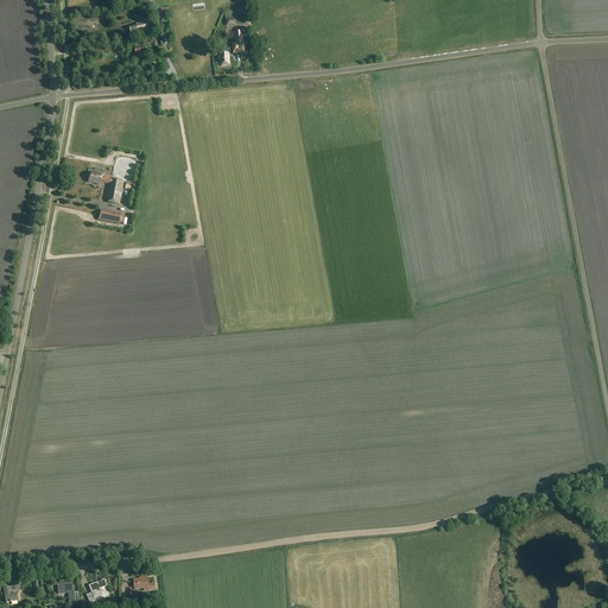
[(130,27),(131,36),(138,35),(138,32),(149,30),(147,21),(135,24),(135,26),(130,27)]
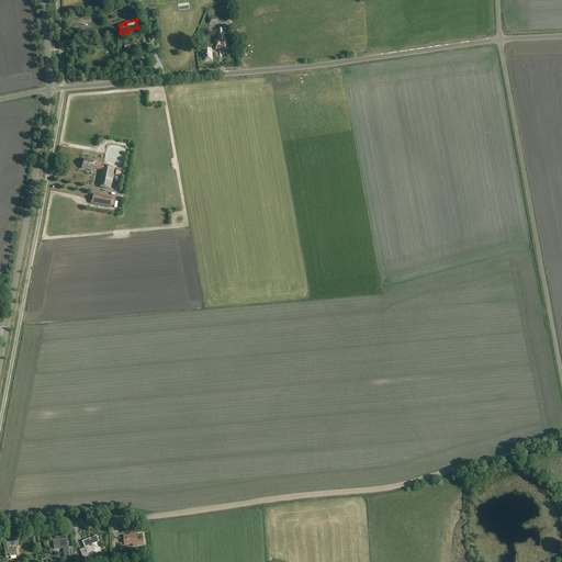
[(227,48),(226,40),(224,40),(223,30),(215,31),(216,40),(214,40),(215,49),(227,48)]
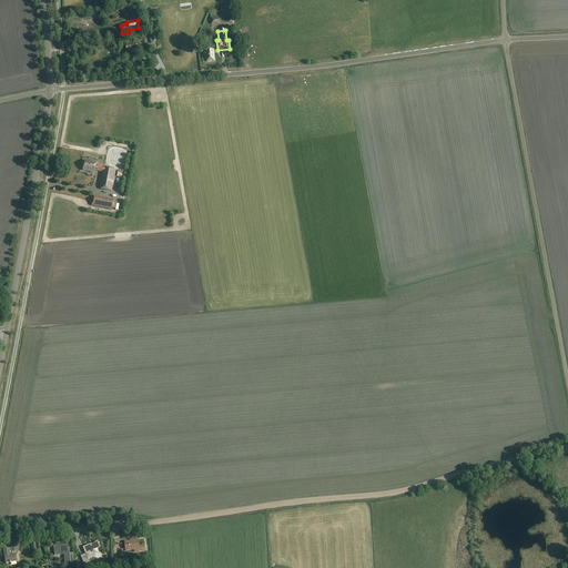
[(206,62),(214,61),(214,54),(212,54),(212,44),(205,44),(206,62)]
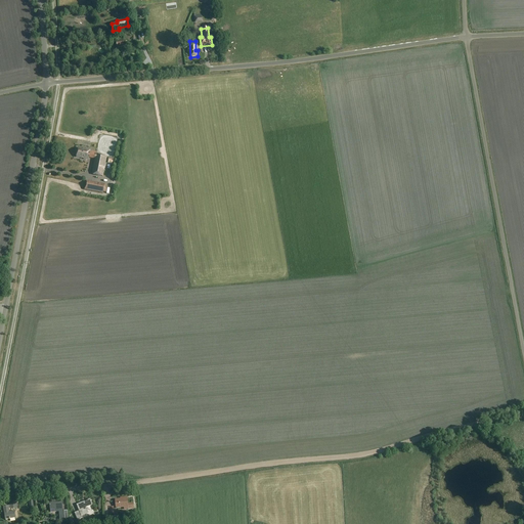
[(78,148),(76,158),(82,159),(82,158),(84,159),(88,160),(88,158),(89,151),(90,149),(83,148),(83,149),(78,148)]
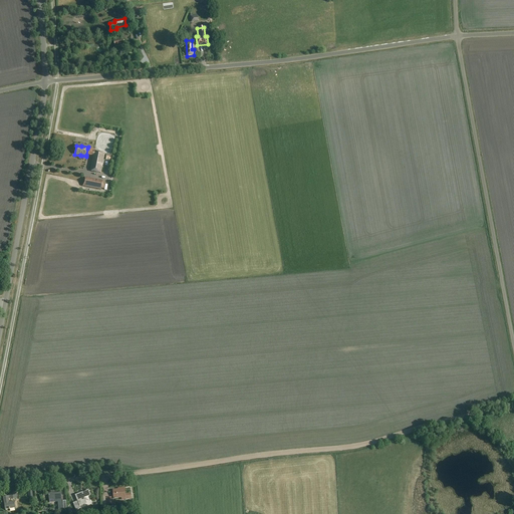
[(104,154),(94,152),(93,156),(90,172),(100,174),(104,154)]
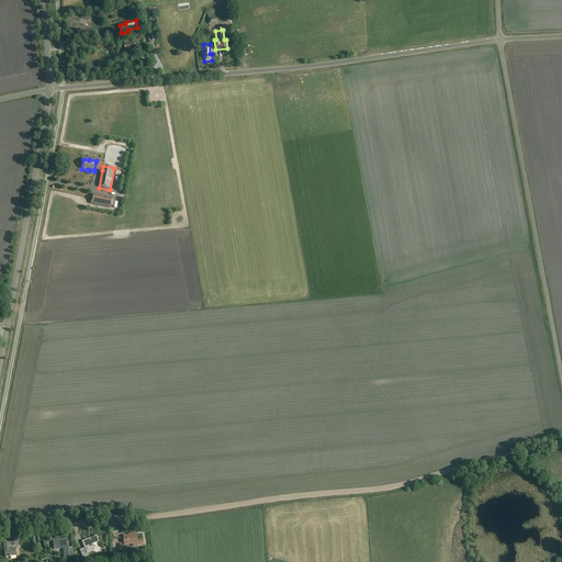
[(111,208),(113,198),(92,194),(90,204),(111,208)]
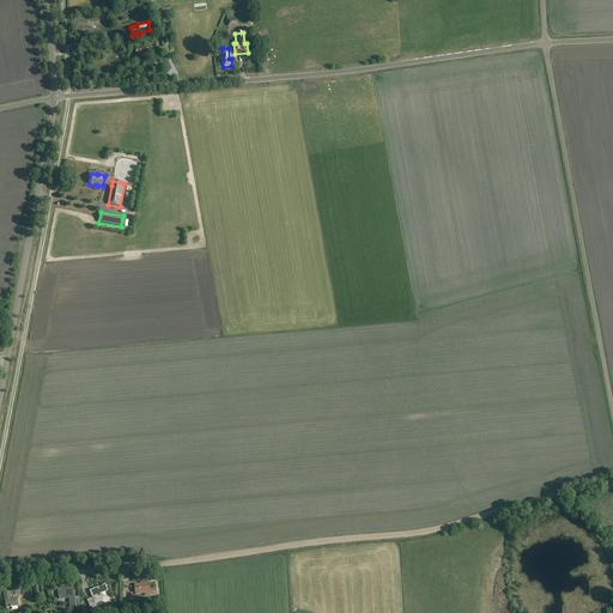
[(150,589),(149,582),(143,582),(143,584),(134,584),(135,594),(145,593),(145,596),(156,595),(156,589),(150,589)]
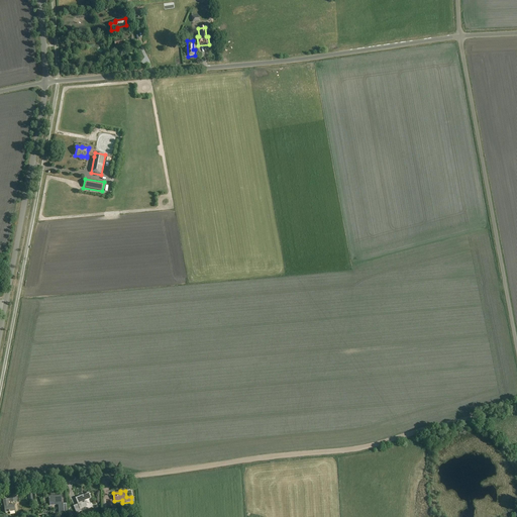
[(74,506),(76,513),(81,511),(81,510),(88,507),(85,501),(91,499),(89,493),(76,498),(78,504),(74,506)]
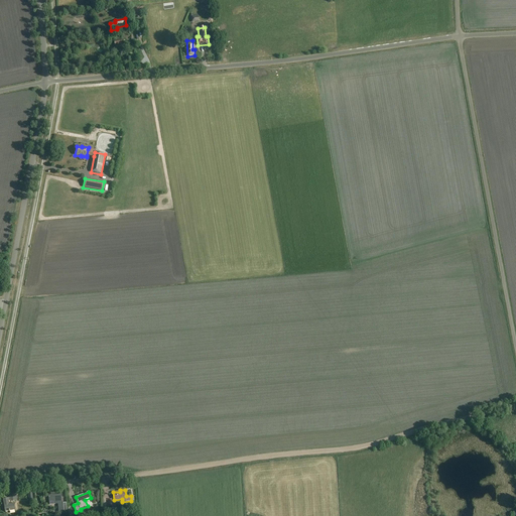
[(17,500),(17,495),(11,496),(11,498),(8,499),(4,499),(6,512),(15,510),(14,504),(9,505),(8,501),(12,500),(12,501),(17,500)]
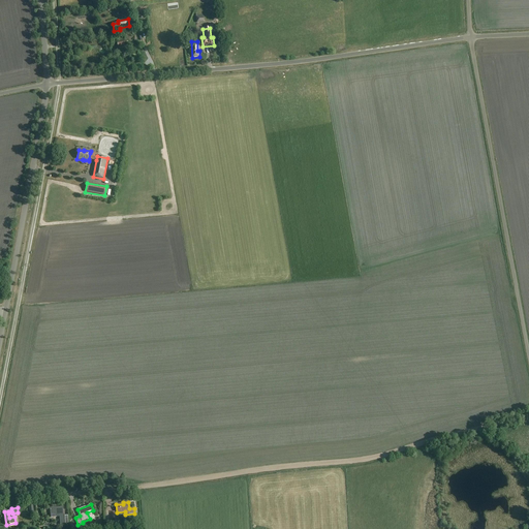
[(64,516),(63,507),(51,508),(51,515),(55,514),(56,517),(60,516),(61,526),(65,526),(64,516)]
